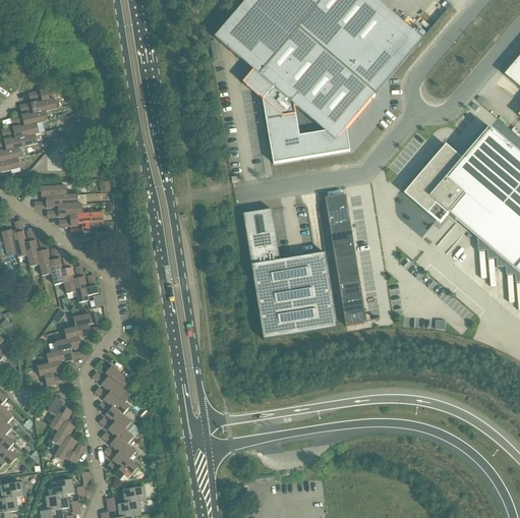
[(242,80),(262,98),(273,162),(349,149),(345,126),(421,38),(378,0),(243,0),(214,36),(252,68),(242,80)]
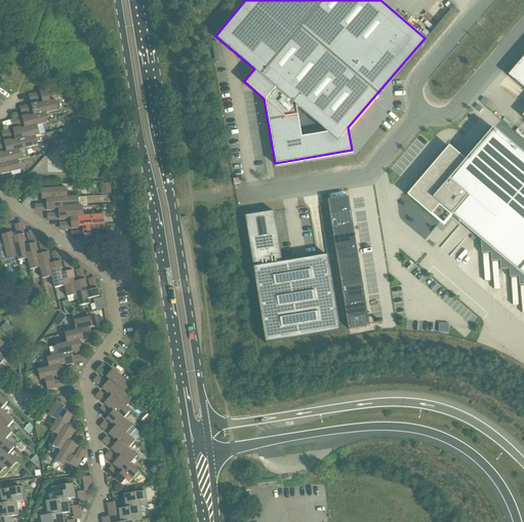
[(509,73),(508,74),(523,87),(523,111),(521,114),(523,116),(523,54),(511,71),(513,73),(512,75),(509,73)]
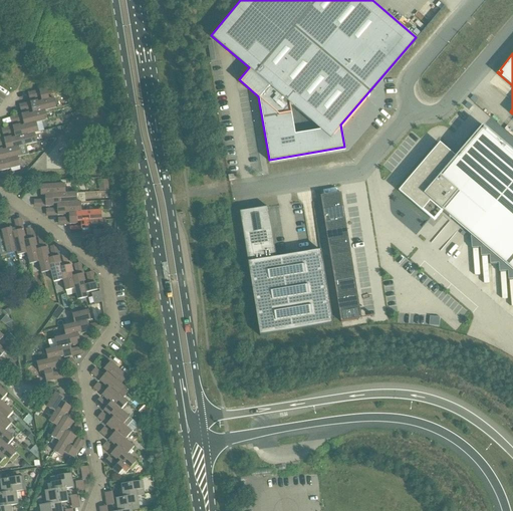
[(41,98),(37,99),(39,109),(44,107),(44,108),(55,105),(53,96),(48,97),(45,86),(38,88),(41,98)]
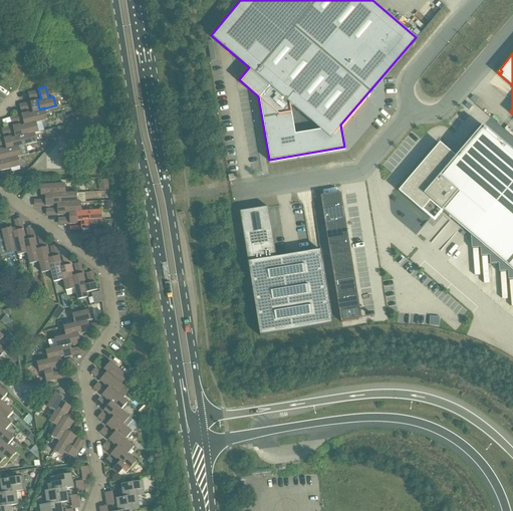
[(32,111),(28,111),(30,121),(35,120),(47,118),(44,108),(44,107),(39,109),(37,99),(36,98),(29,100),(32,111)]
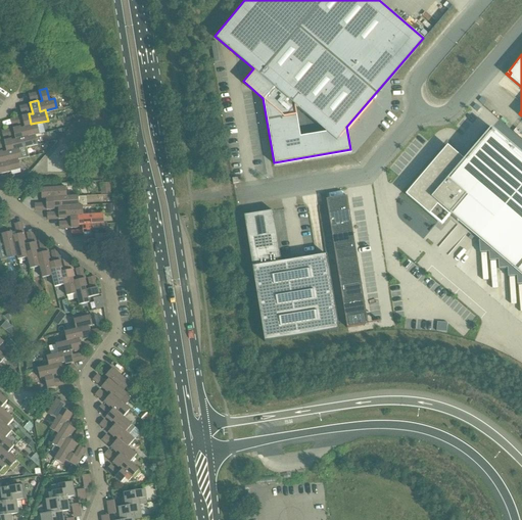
[(24,126),(19,126),(21,136),(27,135),(34,133),(38,132),(36,123),(31,124),(29,113),(29,112),(20,114),(24,126)]
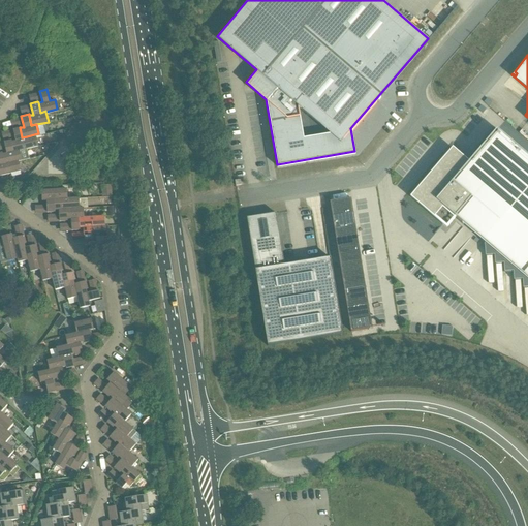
[(14,138),(10,140),(12,150),(19,149),(26,147),(36,145),(34,134),(27,136),(22,137),(20,127),(20,126),(12,128),(14,138)]
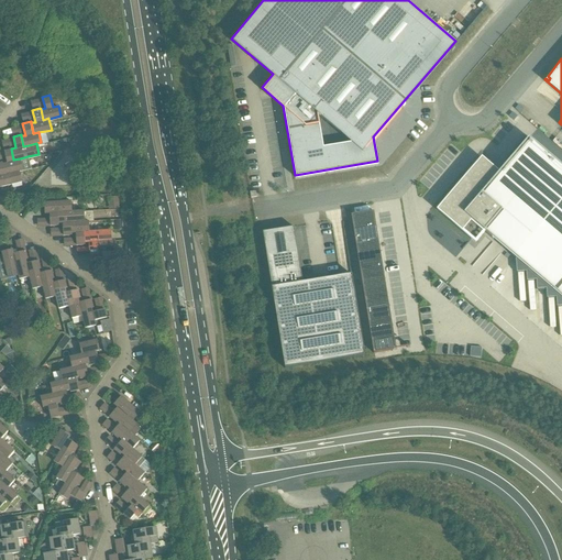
[(466,174),(439,207),(471,234),(480,224),(484,229),(515,255),(516,270),(525,268),(526,278),(536,277),(536,287),(546,286),(546,295),(555,295),(555,304),(561,303),(561,164),(528,135),(499,169),(495,175),(482,164),(472,175),(471,177),(466,174)]
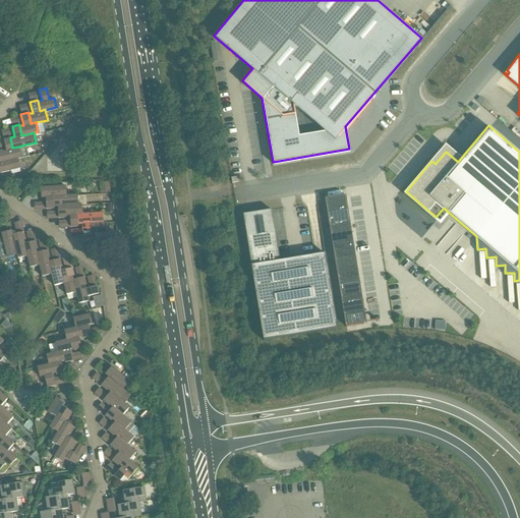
[(5,150),(2,150),(4,160),(16,157),(29,155),(25,145),(18,147),(12,148),(10,137),(10,136),(3,137),(5,150)]
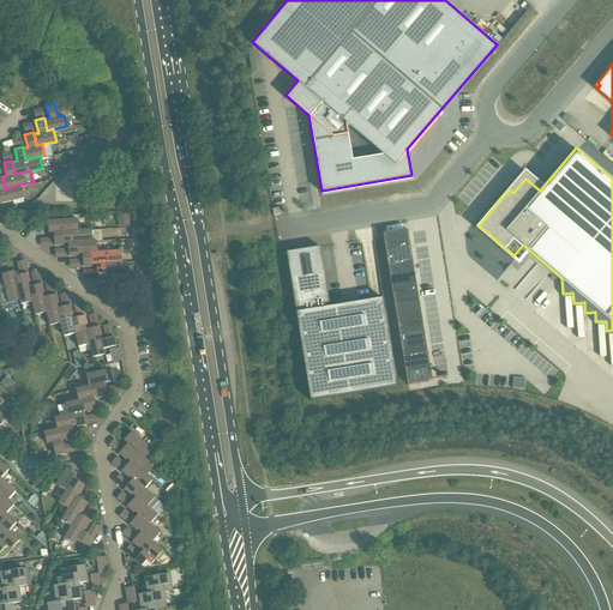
[(0,201),(23,197),(19,185),(5,188),(2,176),(1,175),(0,175),(0,201)]
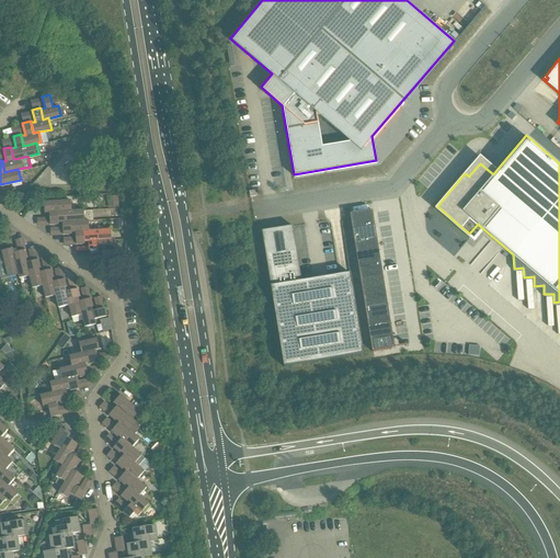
[(70,208),(70,198),(43,200),(44,211),(48,211),(49,223),(57,223),(57,220),(56,209),(61,209),(83,208),(70,208)]
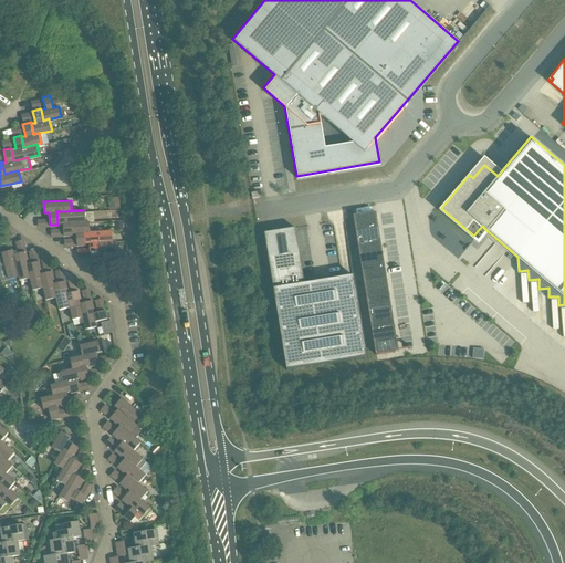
[(84,220),(84,210),(62,211),(56,211),(58,222),(62,222),(63,235),(71,235),(71,232),(70,221),(75,221),(89,220),(84,220)]
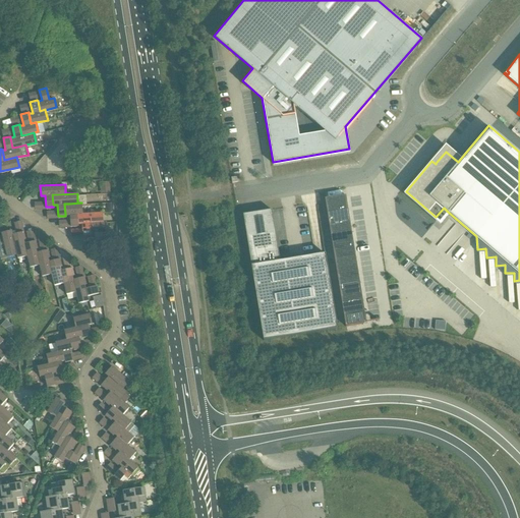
[(330,195),(324,196),(327,212),(333,211),(347,208),(345,193),(330,195)]
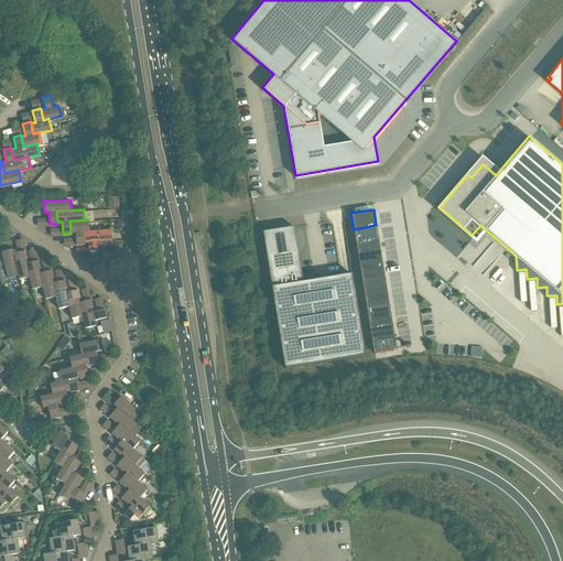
[(88,230),(88,229),(88,219),(75,220),(69,220),(71,232),(75,232),(76,244),(84,244),(84,241),(83,230),(88,230)]
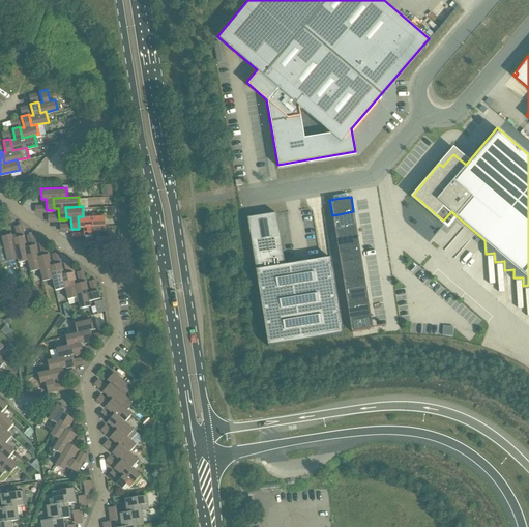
[(260,214),(246,216),(267,345),(343,332),(330,257),(285,265),(276,211),(260,214)]
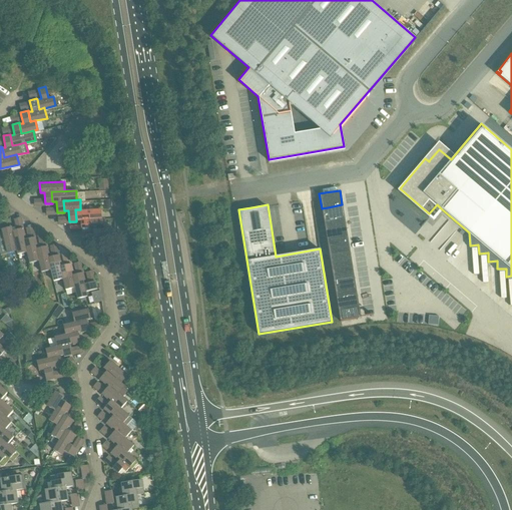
[(328,207),(322,208),(324,219),(344,216),(342,204),(328,207)]
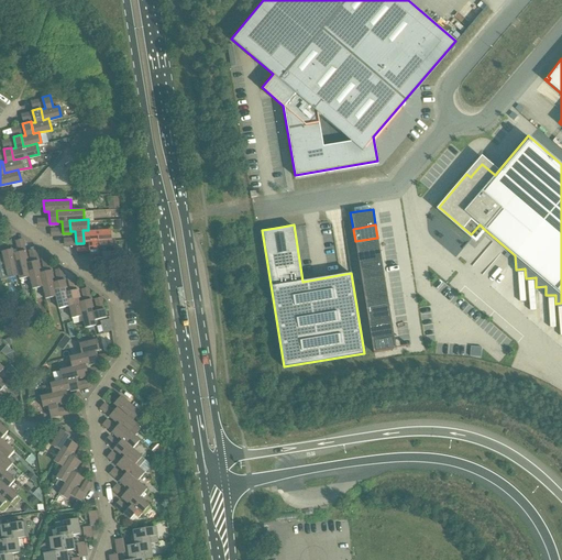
[(110,239),(111,239),(110,228),(88,229),(88,230),(83,230),(84,241),(88,241),(88,253),(97,252),(97,251),(96,240),(101,240),(110,239)]
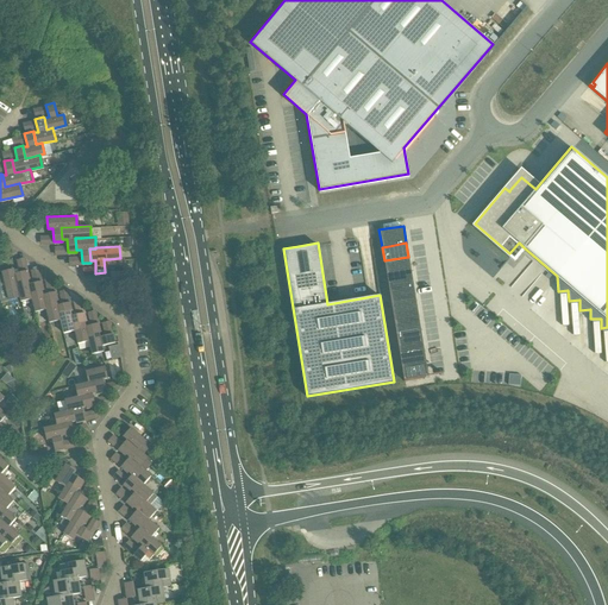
[(408,257),(384,260),(386,272),(411,269),(408,257)]
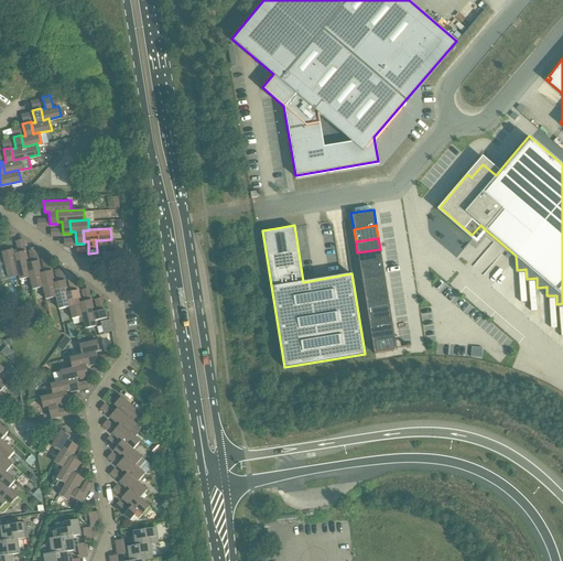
[(115,239),(111,239),(110,239),(101,240),(96,240),(97,251),(101,251),(103,263),(116,262),(116,252),(110,252),(109,250),(115,250),(115,239)]
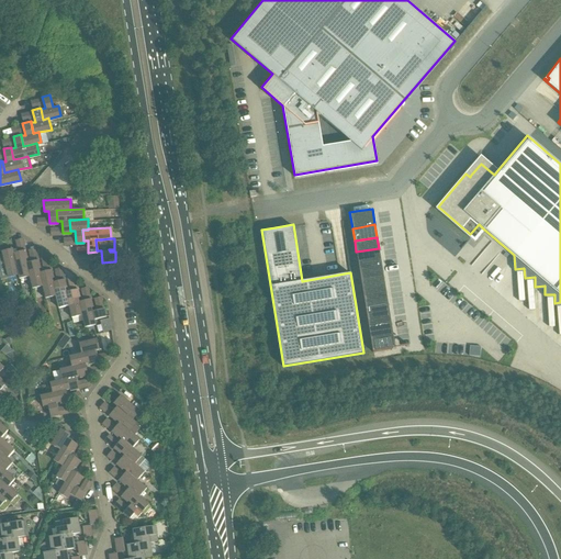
[(0,277),(18,274),(17,272),(15,265),(14,259),(24,257),(26,257),(24,248),(12,252),(11,247),(0,249),(1,252),(0,252),(0,277)]
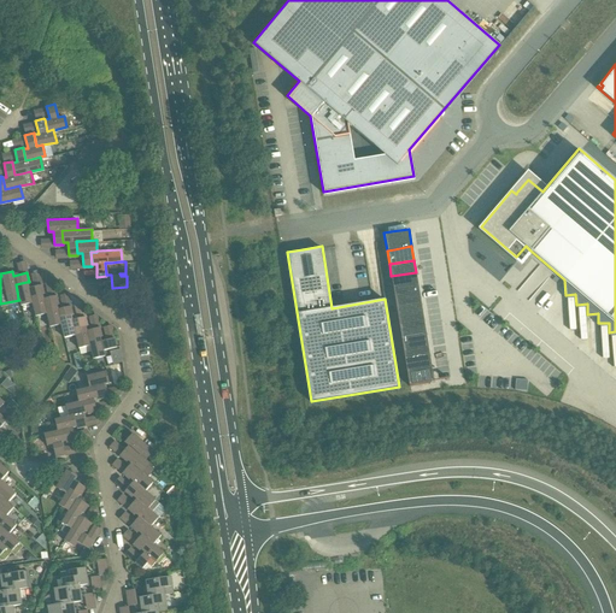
[(416,272),(391,276),(393,288),(417,284),(416,272)]
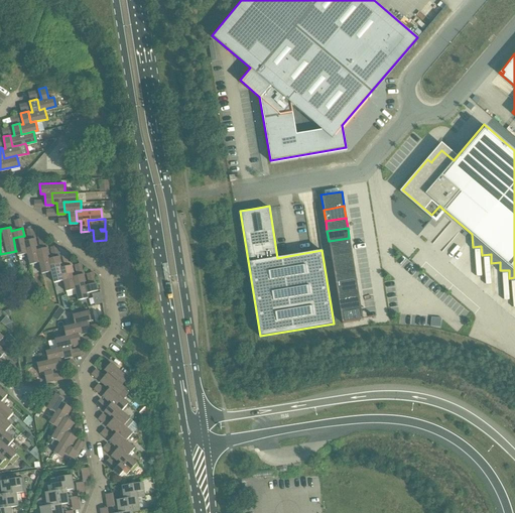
[(23,240),(22,236),(13,238),(14,243),(15,250),(16,251),(16,254),(25,252),(26,252),(25,247),(34,245),(36,245),(34,237),(23,240)]
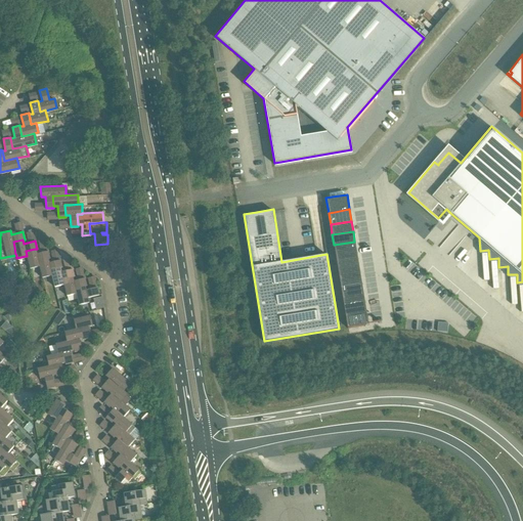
[(354,242),(334,245),(335,255),(356,252),(354,242)]
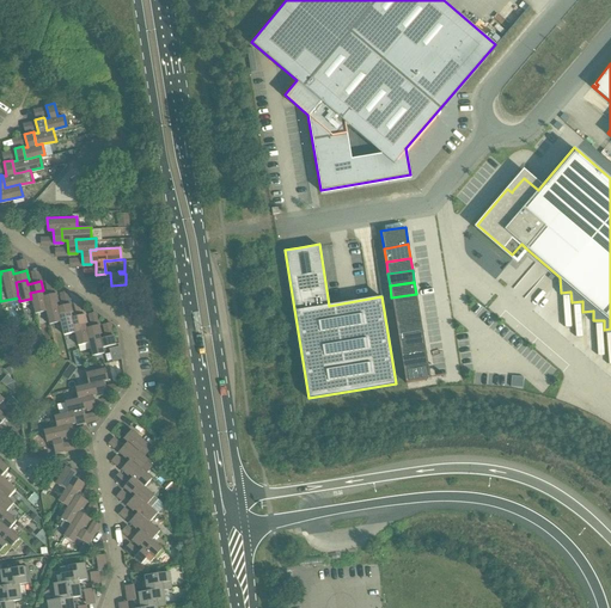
[(42,295),(41,290),(30,293),(31,299),(30,299),(34,312),(46,309),(44,304),(55,301),(57,300),(55,292),(42,295)]
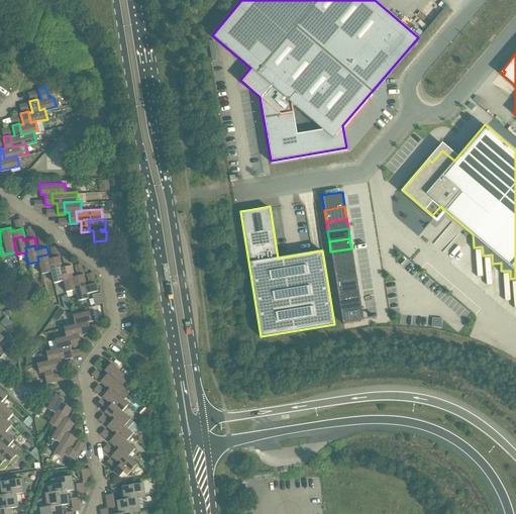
[(351,248),(330,251),(332,262),(353,259),(351,248)]
